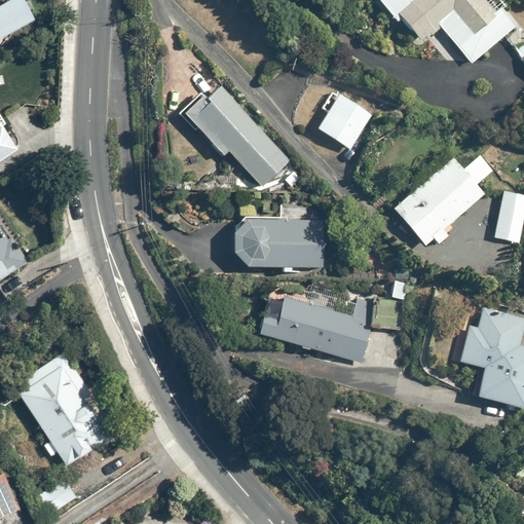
[(0,40),(37,20),(25,0),(12,0),(0,7),(0,40)]
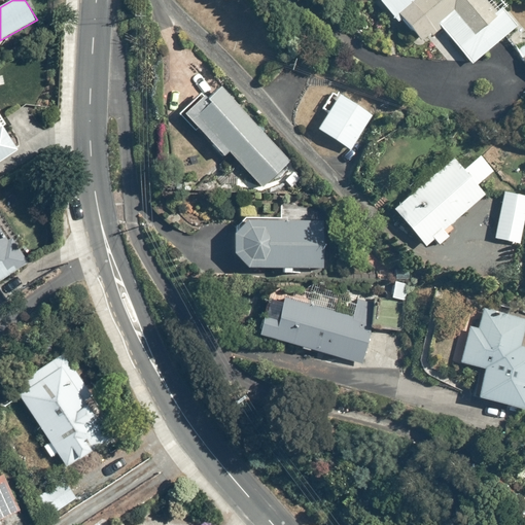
[(383,0),(381,2),(397,24),(403,20),(423,45),(443,29),(473,66),(522,26),(506,5),(498,12),(488,0),(383,0)]
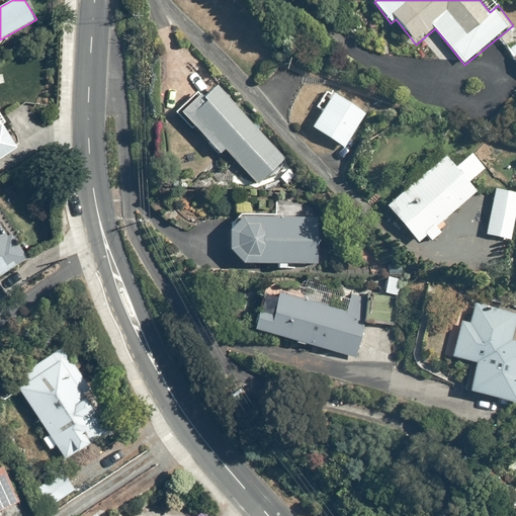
[(500,38),(515,61),(515,28),(500,38)]
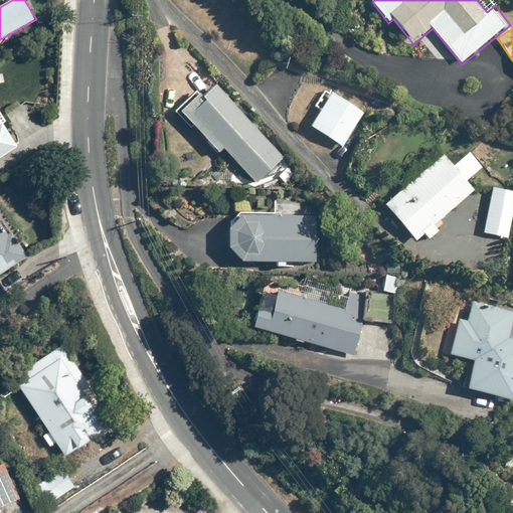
[(177,111),(180,113),(219,152),(223,148),(259,182),(287,154),(215,84),(203,98),(197,92),(177,111)]
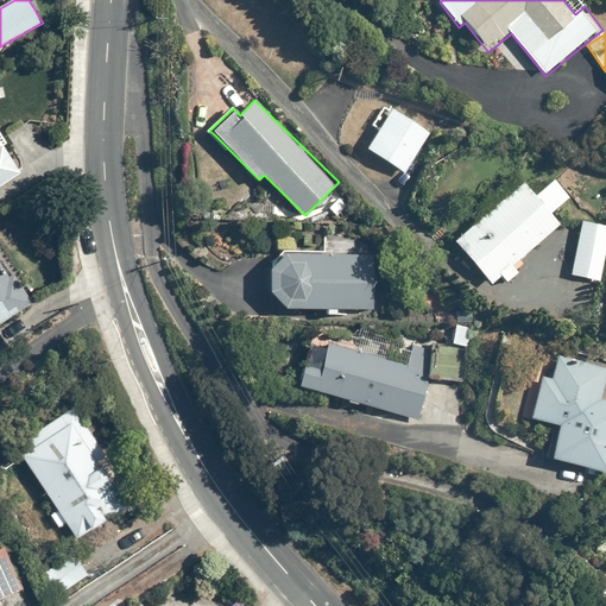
[(379,126),(366,149),(410,172),(434,127),(385,101),(374,124),(379,126)]
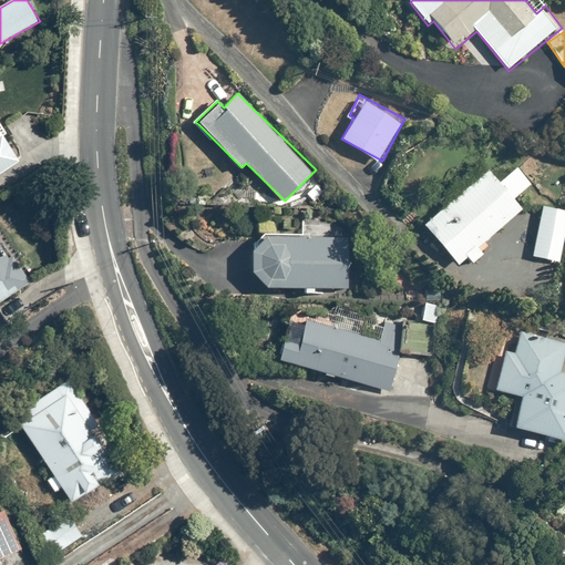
[(0,194),(1,194),(0,192),(0,171),(18,161),(3,134),(0,135),(0,194)]
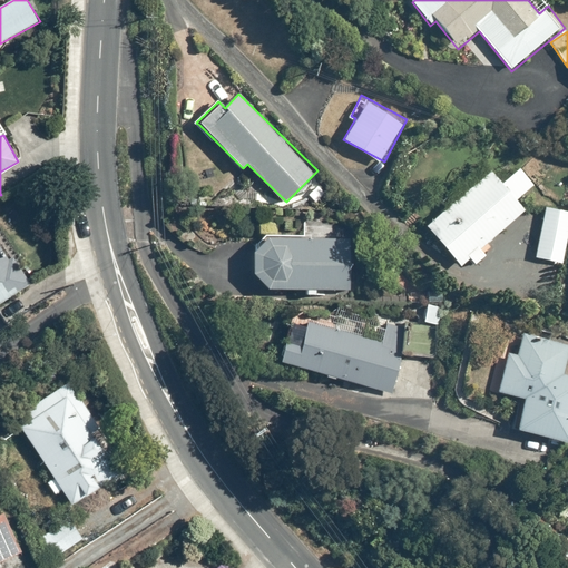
[(493,167),(424,225),(460,267),(471,258),(476,264),(489,253),(486,250),(529,213),(519,201),(539,184),(524,166),(505,182),(493,167)]
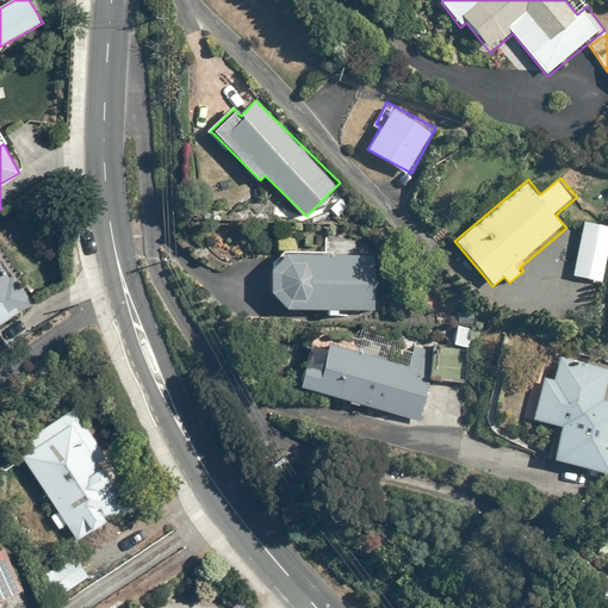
[(607,221),(588,216),(575,274),(605,281),(607,268),(607,221)]
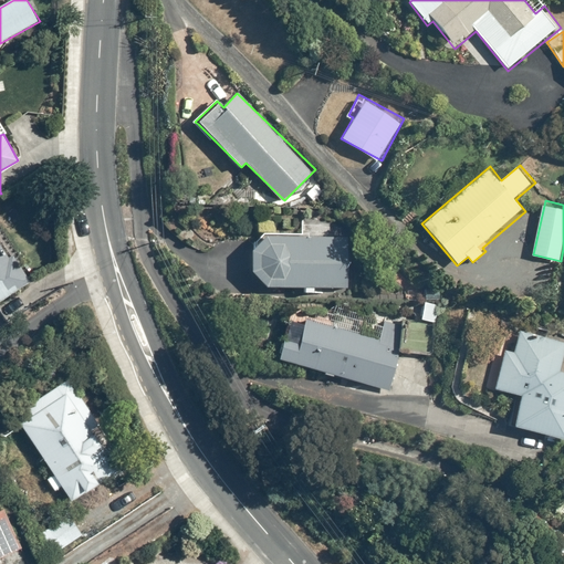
[(251,273),(267,288),(305,288),(305,292),(313,292),(313,288),(352,289),(353,219),(315,218),(315,226),(303,226),(303,235),(260,235),(260,244),(252,250),(251,273)]
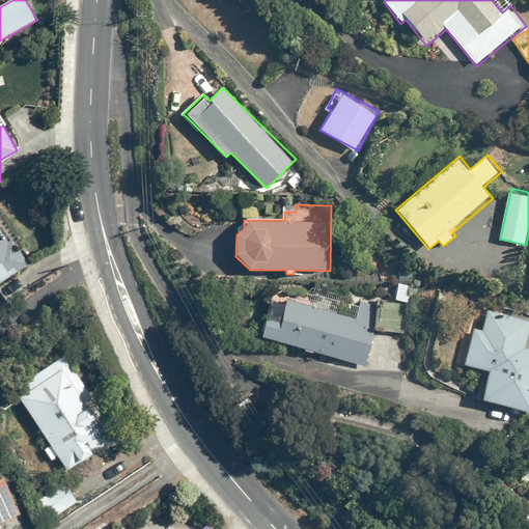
[(0,285),(34,265),(16,235),(10,239),(0,222),(0,285)]
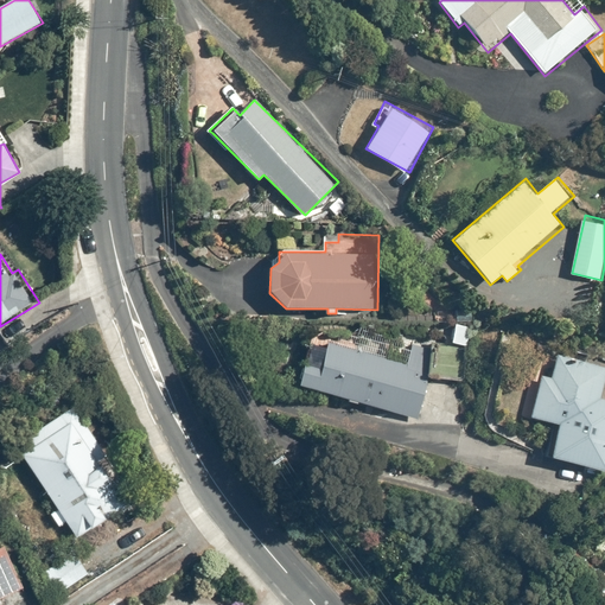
[(312,336),(300,387),(350,399),(349,402),(358,405),(360,402),(420,418),(422,412),(424,412),(433,376),(467,380),(469,337),(415,336),(414,365),(312,336)]
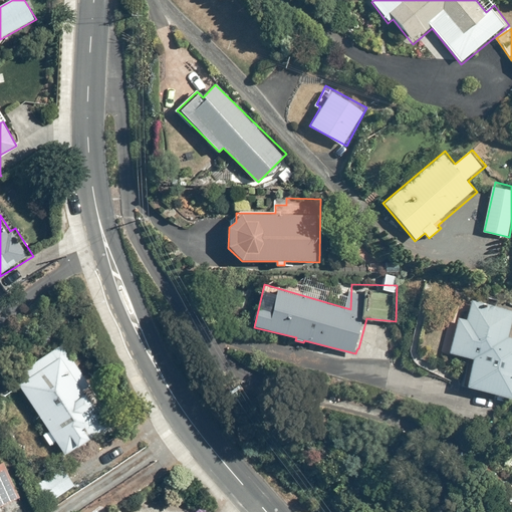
[(474,356),(466,388),(511,399),(511,329),(509,329),(511,319),(511,310),(492,305),(494,296),(474,291),(467,319),(459,317),(451,350),(474,356)]
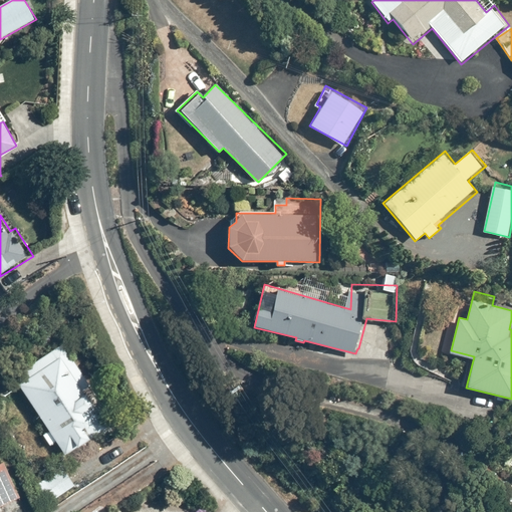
[(64,456),(108,428),(84,392),(93,386),(65,340),(13,374),(64,456)]
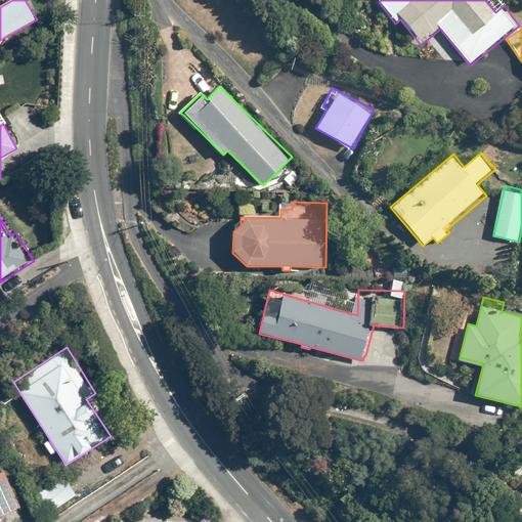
[(0,514),(19,506),(2,470),(0,471),(0,514)]
